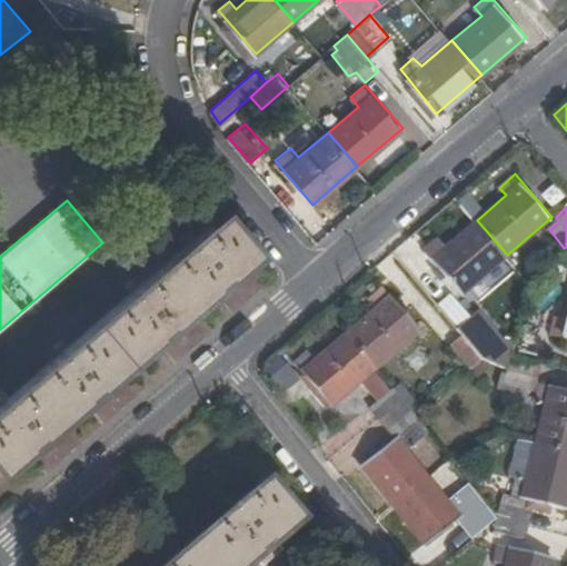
[(0,406),(0,466),(5,472),(30,449),(66,419),(88,400),(125,369),(159,339),(196,309),(218,290),(262,252),(227,211),(5,403),(0,406)]
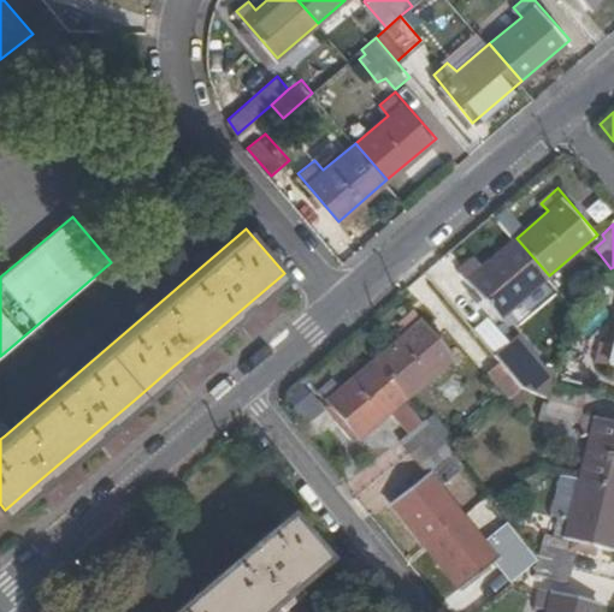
[(549,275),(517,238),(484,266),(476,256),(460,271),(501,318),(549,275)]
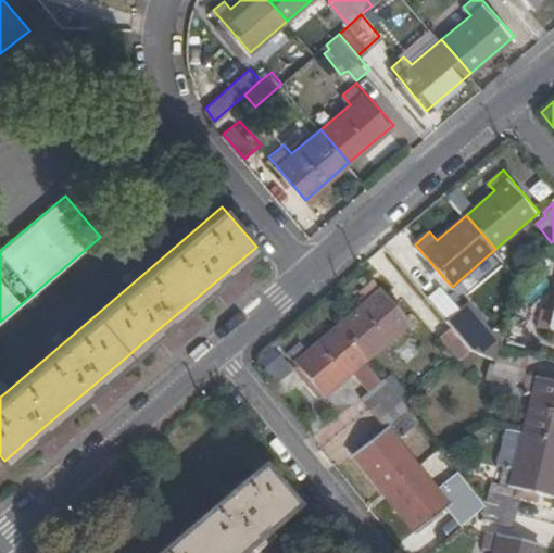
[(368,300),(338,325),(367,360),(411,322),(375,279),(362,290),(368,300)]
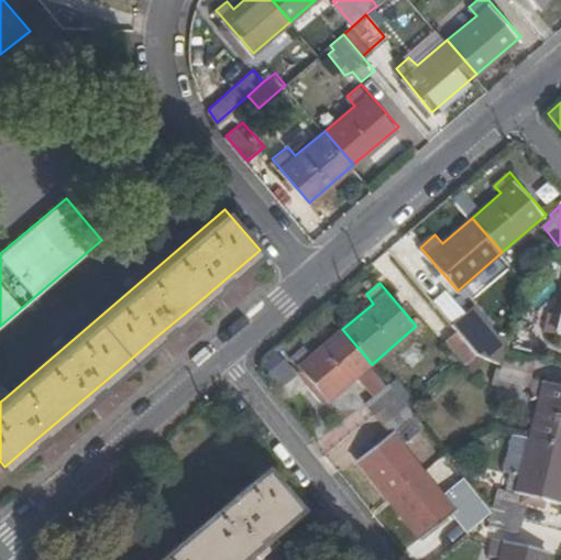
[(470,320),(459,329),(479,353),(480,353),(491,344),(470,320)]
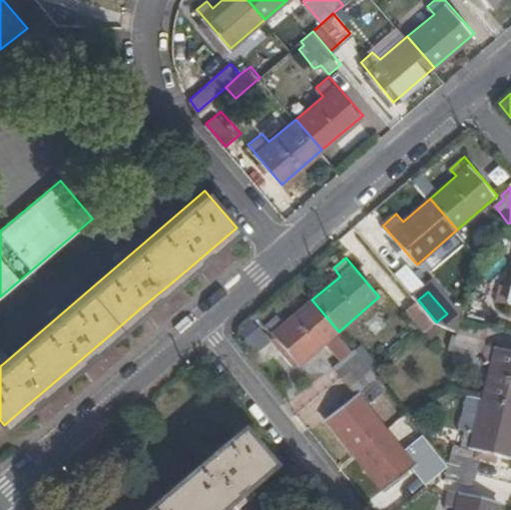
[(339,332),(312,300),(285,324),(278,316),(266,325),(300,365),(327,343),(341,360),(334,366),(342,376),(362,360),(339,332)]
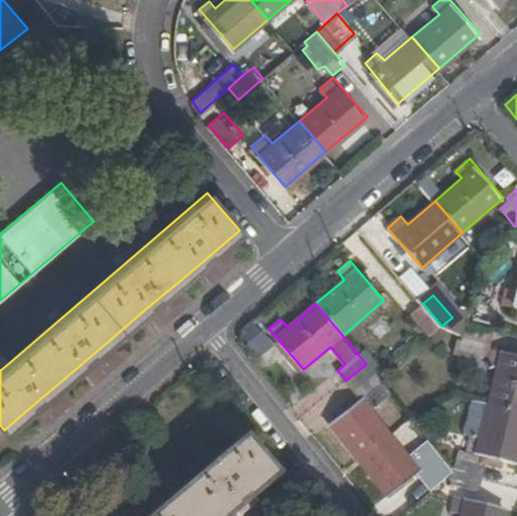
[(441,325),(423,303),(412,312),(431,336),(442,325),(441,325)]
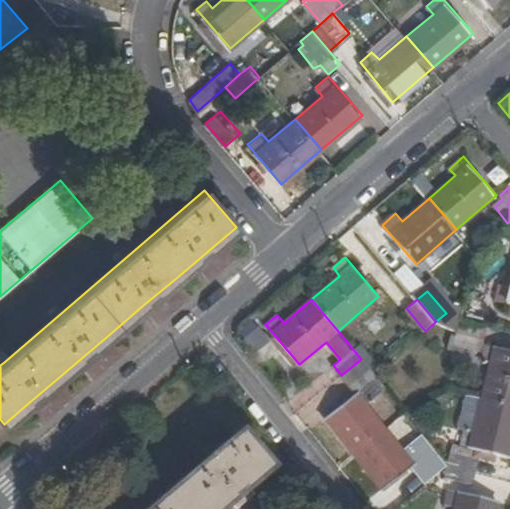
[(460,317),(487,324),(491,306),(464,300),(460,317)]
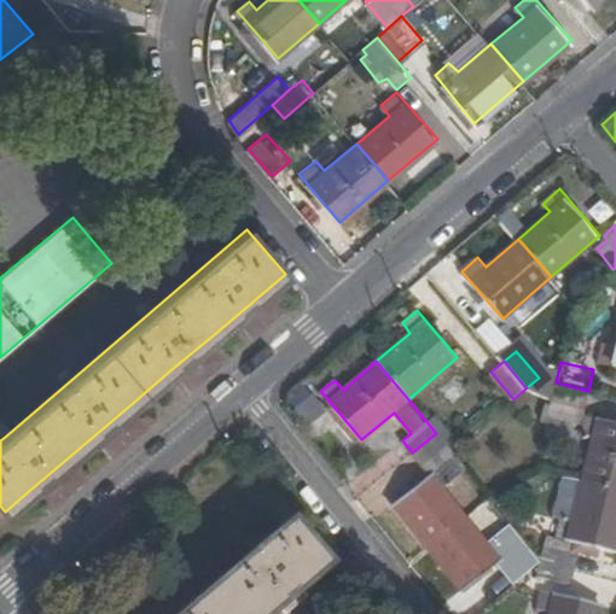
[(551,403),(585,411),(588,391),(556,382),(551,403)]
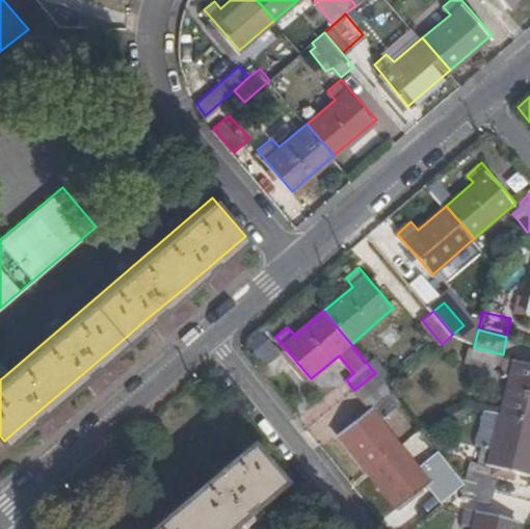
[(474,347),(469,345),(466,362),(482,366),(483,363),(499,367),(499,371),(510,374),(501,412),(529,419),(529,361),(503,354),(474,347)]
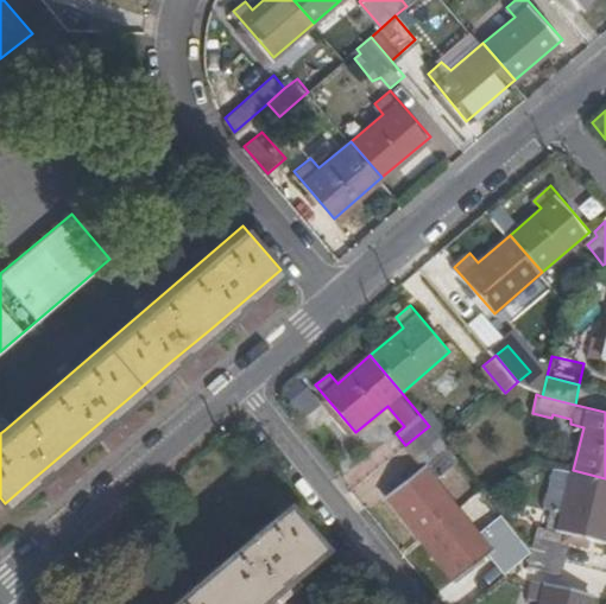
[(429,426),(405,445),(422,468),(387,495),(422,538),(461,507),(437,477),(458,461),(444,444),(429,426)]
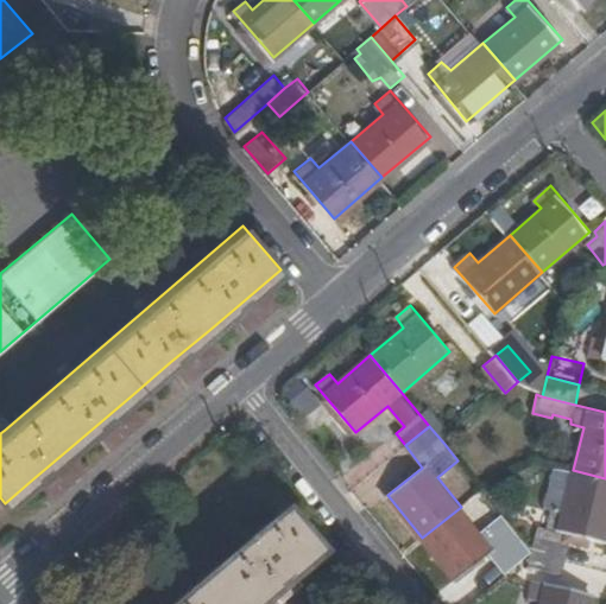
[(605,478),(573,470),(555,465),(545,508),(550,508),(545,526),(605,541),(605,478)]
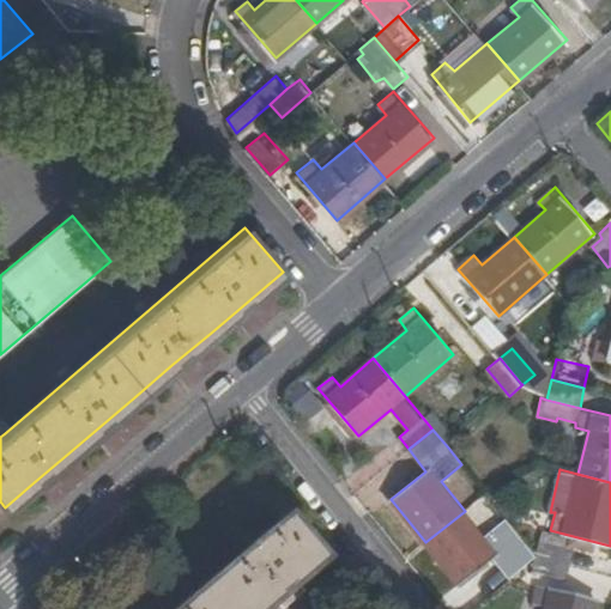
[(465,511),(425,542),(460,584),(495,556),(510,576),(536,558),(509,524),(489,541),(465,511)]
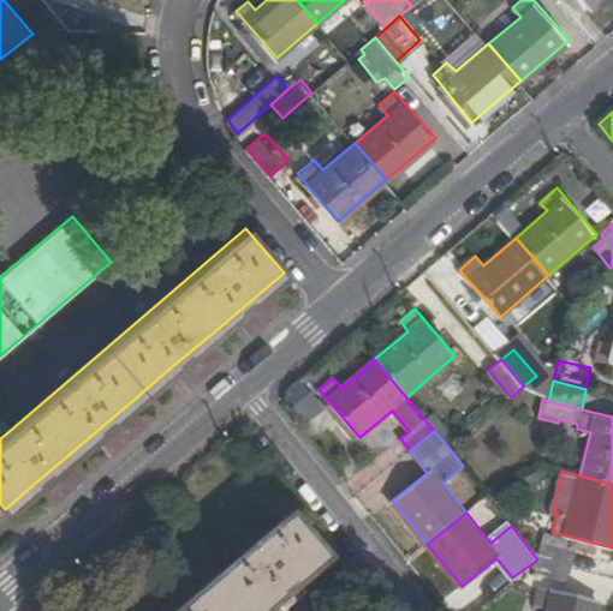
[(327,559),(290,515),(259,541),(250,549),(176,610),(265,610),(279,600),(286,607),(307,589),(301,582),(317,567),(327,559)]
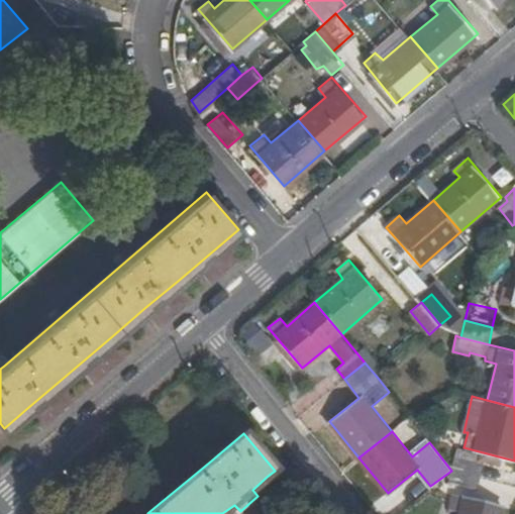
[(455,455),(451,471),(455,470),(480,476),(484,461),(455,455)]
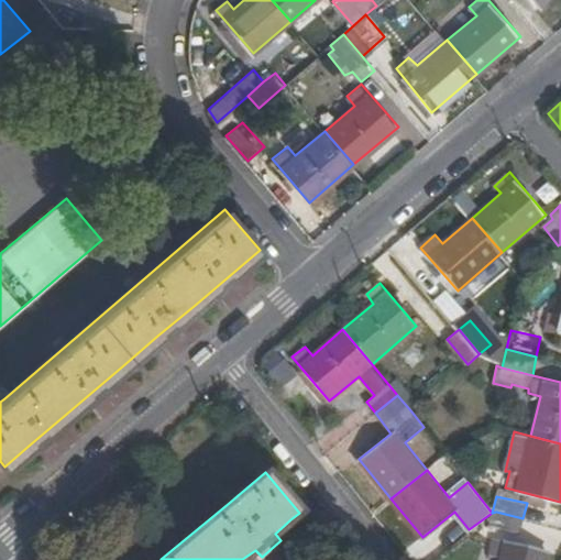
[(496,512),(492,513),(490,524),(519,531),(523,518),(496,512)]
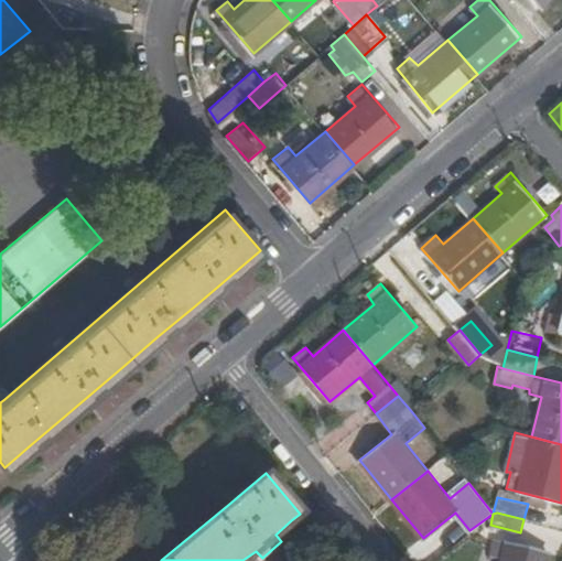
[(547,560),(550,550),(495,537),(490,556),(501,558),(500,560),(547,560)]
